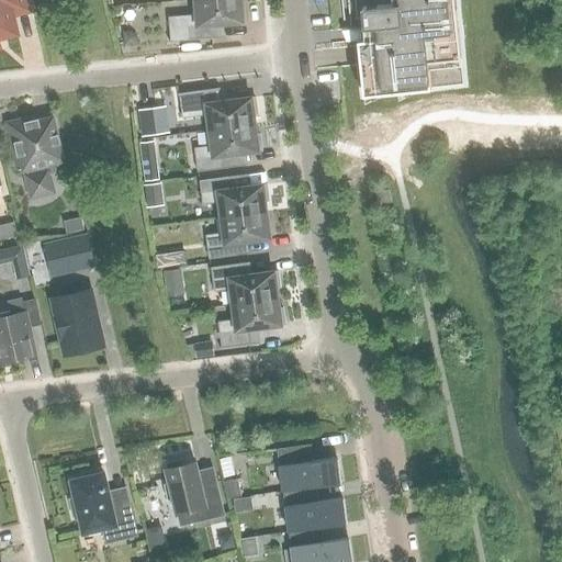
[(0,0),(0,37),(18,34),(13,14),(30,11),(26,0),(0,0)]
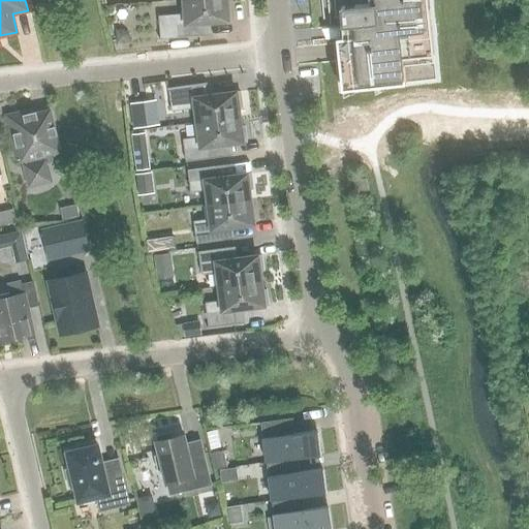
[(228,21),(226,0),(184,0),(186,13),(159,16),(160,38),(159,38),(159,39),(201,36),(201,35),(200,35),(199,23),(228,21)]
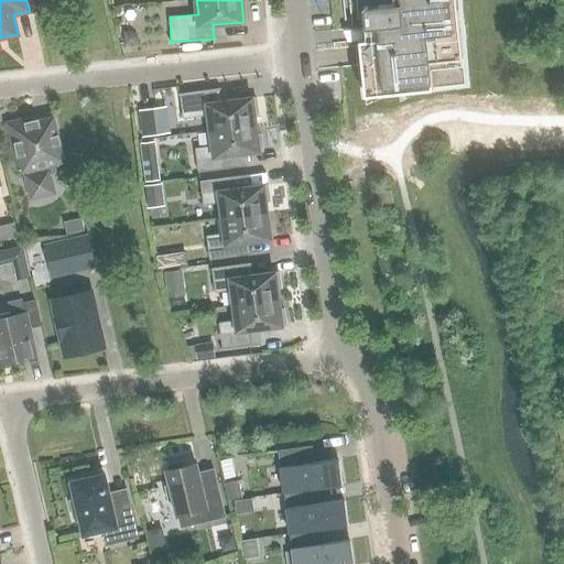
[(355,0),(357,20),(365,19),(367,40),(359,41),(360,46),(362,65),(366,96),(433,89),(466,86),(463,58),(456,0),(355,0)]
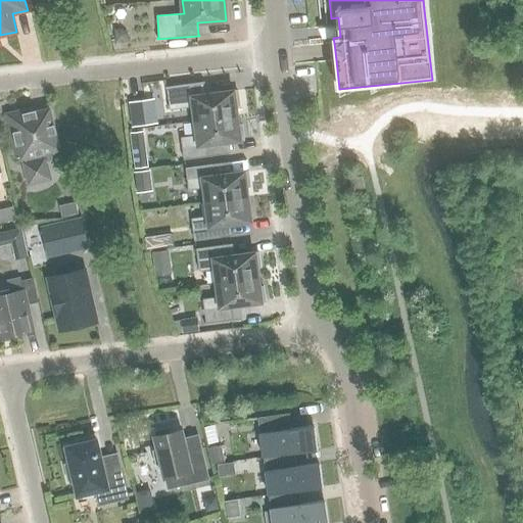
[(114,31),(115,44),(129,43),(128,35),(122,30),(114,31)]
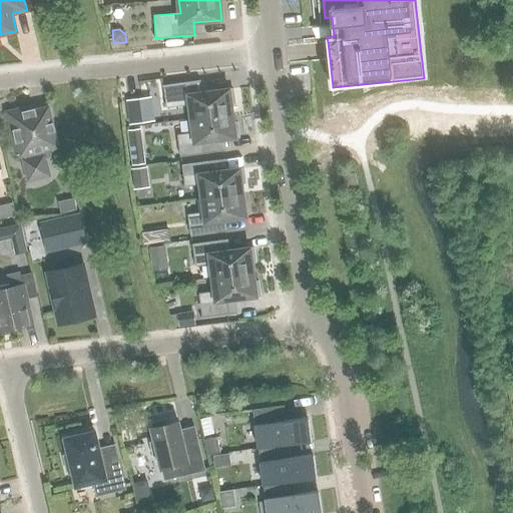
[(187,119),(232,114),(230,104),(234,103),(233,89),(201,93),(199,82),(200,82),(200,80),(162,86),(162,87),(163,87),(166,108),(190,105),(192,118),(187,119)]
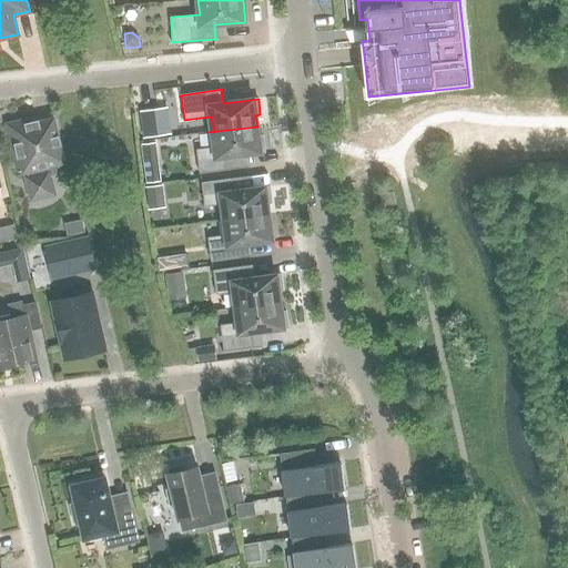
[(156,109),(141,111),(144,138),(160,135),(156,109)]
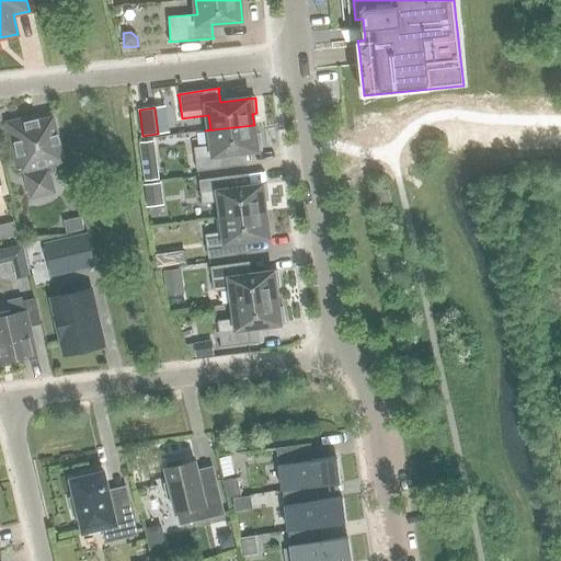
[(63,160),(52,118),(50,118),(50,119),(29,124),(27,119),(9,124),(19,169),(19,170),(27,168),(30,186),(34,186),(38,186),(42,184),(45,182),(47,179),(49,175),(48,173),(60,171),(59,170),(58,170),(57,161),(63,160)]
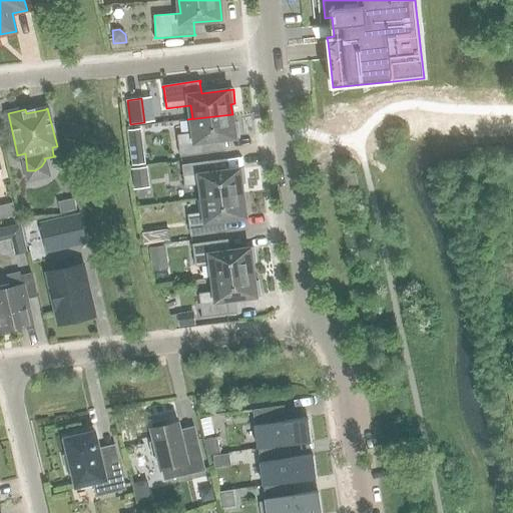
[(233,123),(232,114),(187,119),(189,133),(177,135),(180,157),(209,153),(207,141),(239,137),(237,123),(233,123)]
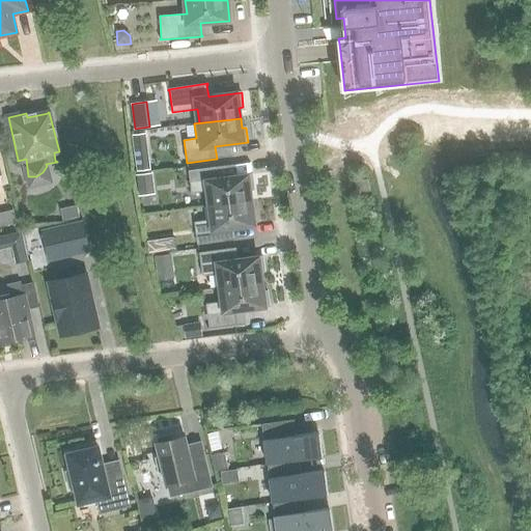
[(133,136),(138,171),(150,170),(145,134),(133,136)]
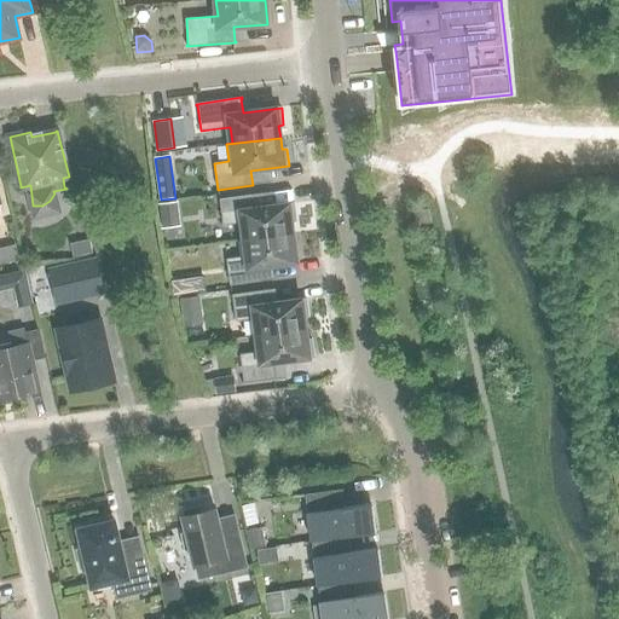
[(243,223),(244,239),(293,233),(291,221),(296,221),(294,203),(255,209),(254,195),(220,200),(224,225),(243,223)]
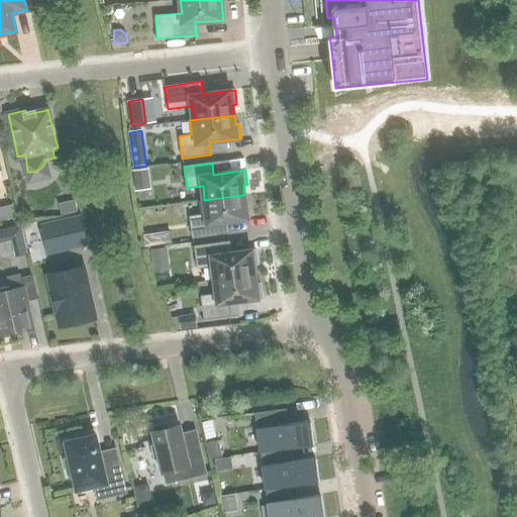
[(147,170),(133,172),(135,192),(150,190),(147,170)]
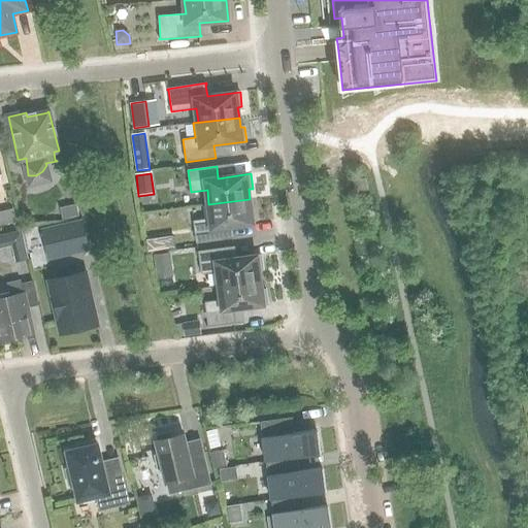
[(366,177),(354,180),(356,193),(368,190),(366,177)]
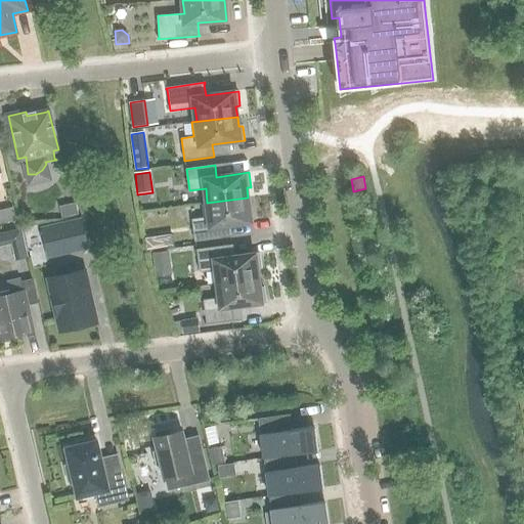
[(248,198),(207,203),(203,203),(204,218),(191,219),(194,242),(224,237),(222,225),(251,222),(248,198)]
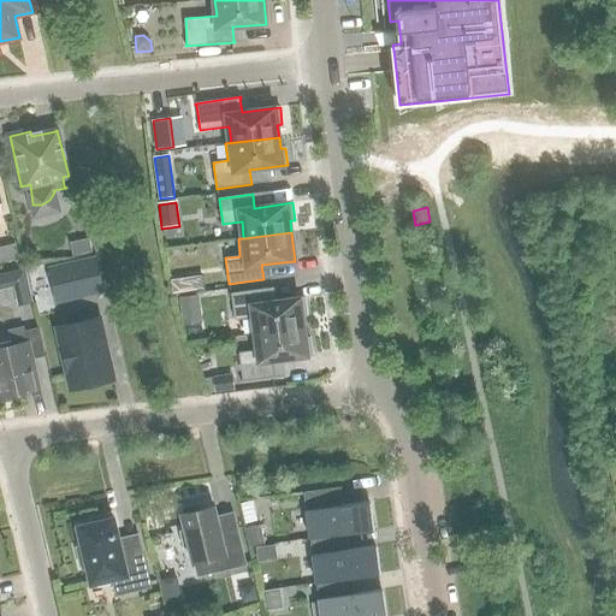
[(89,238),(75,241),(78,256),(93,253),(89,238)]
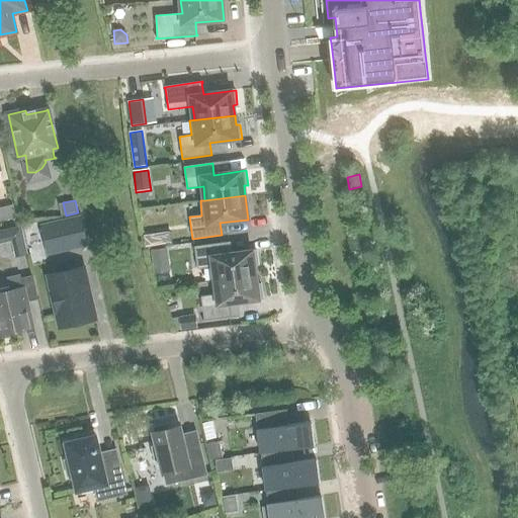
[(4,207),(7,221),(16,218),(13,204),(4,207)]
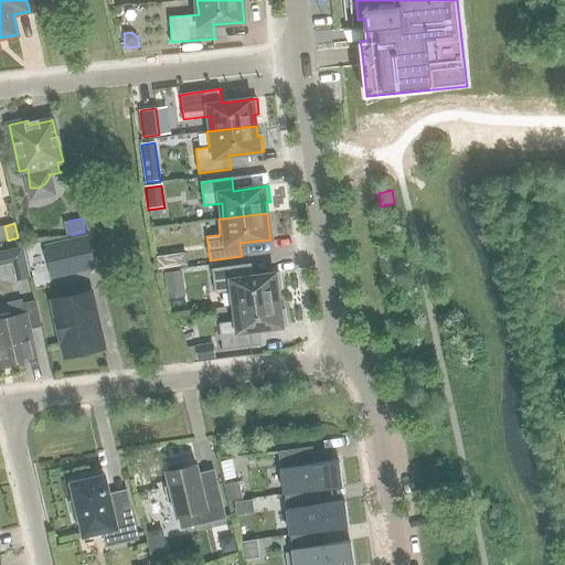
[(53,275),(94,266),(87,238),(48,247),(53,275)]
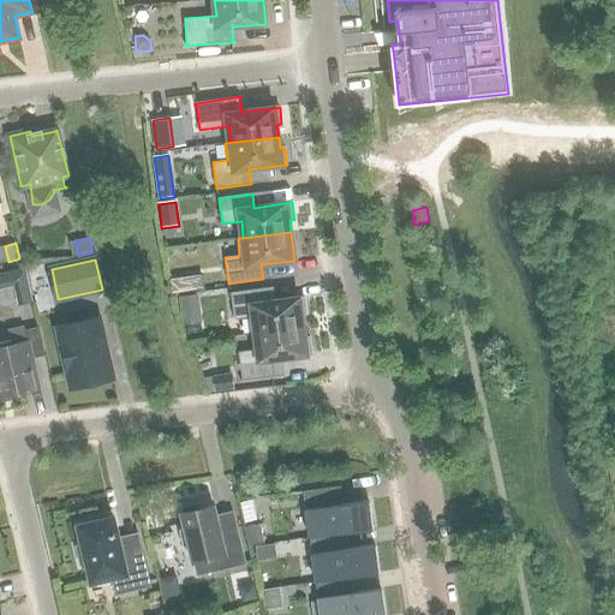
[(22,305),(33,303),(25,269),(0,275),(0,286),(17,282),(22,305)]
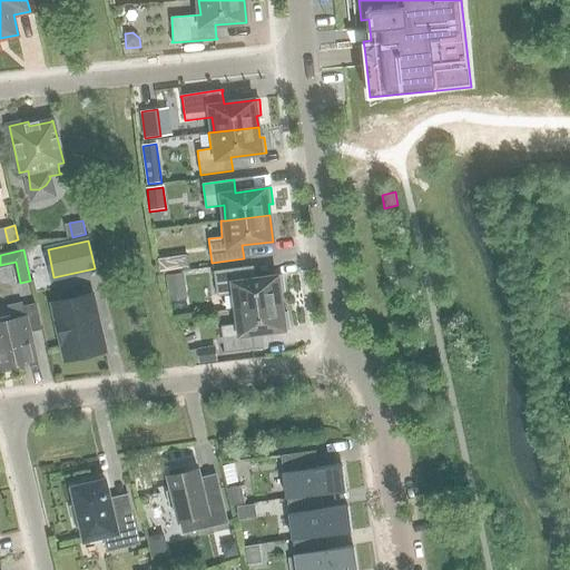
[(237,308),(282,303),(279,292),(284,292),(282,276),(246,281),(245,267),(214,272),(217,296),(235,293),(237,308)]
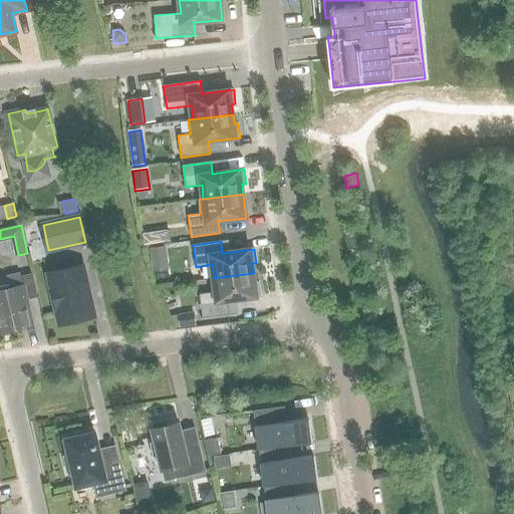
[(166,246),(150,248),(152,263),(168,261),(166,246)]
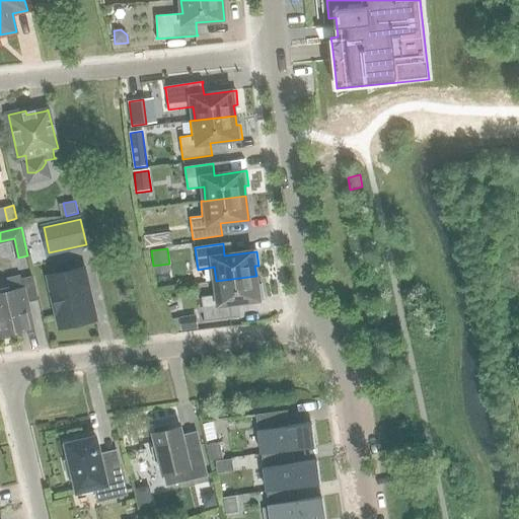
[(83,270),(50,277),(62,326),(94,319),(83,270)]
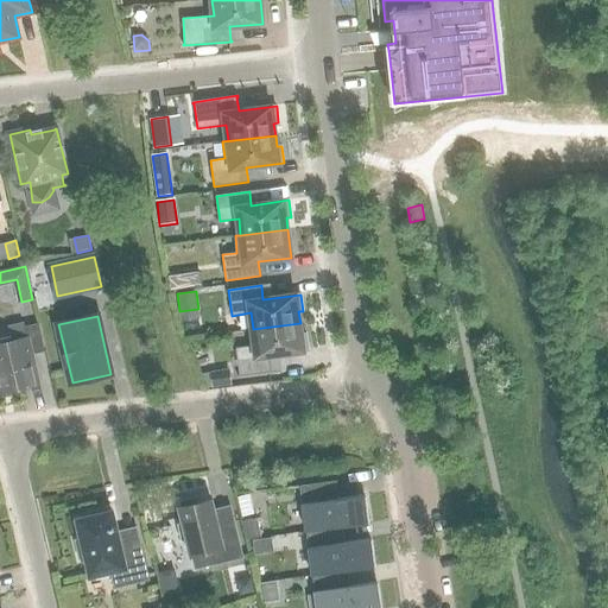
[(10,339),(0,341),(0,391),(0,392),(37,384),(31,355),(45,353),(38,324),(25,327),(24,322),(7,327),(10,339)]
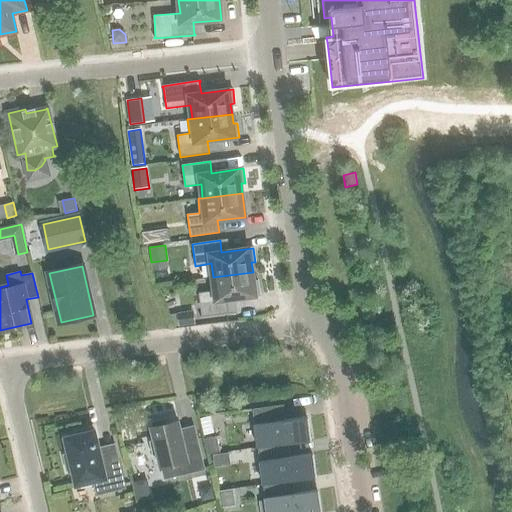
[(253,272),(213,277),(215,291),(199,293),(202,317),(201,317),(201,318),(231,314),(231,313),(230,313),(228,299),(260,295),(258,281),(254,282),(253,272)]
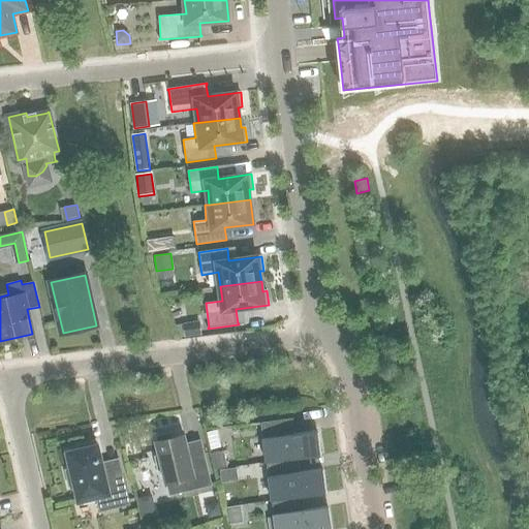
[(193,336),(191,322),(183,323),(183,324),(185,337),(193,336)]
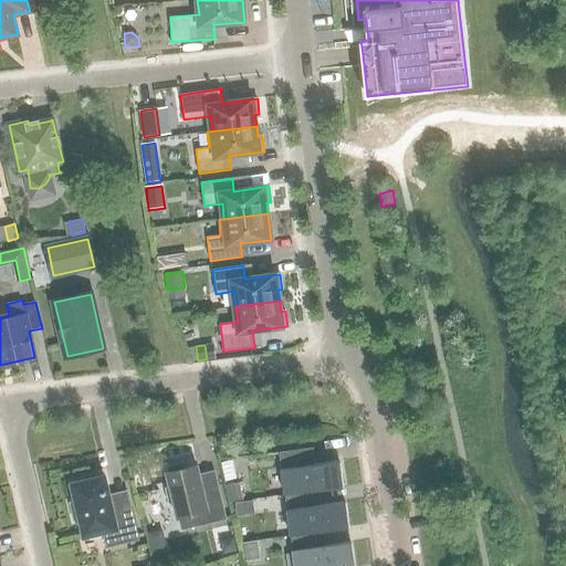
[(343,488),(339,461),(315,464),(313,448),(280,452),(285,494),(313,491),(343,488)]
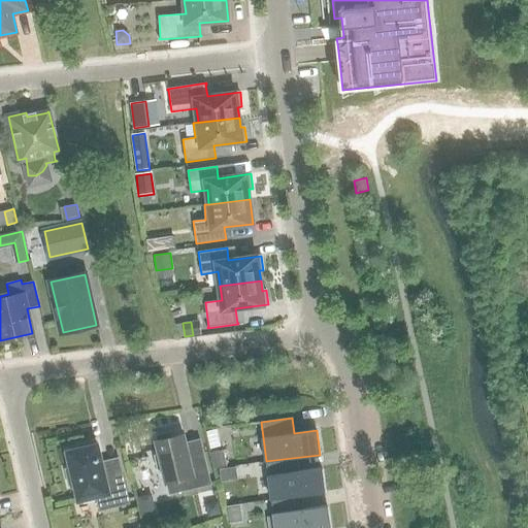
[(169,495),(211,485),(204,455),(190,458),(184,434),(172,437),(171,432),(157,435),(158,440),(156,440),(159,454),(155,455),(158,470),(163,469),(169,495)]
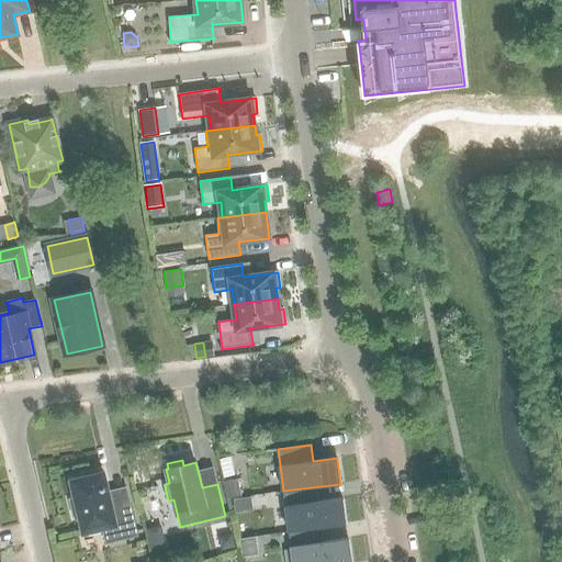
[(107,543),(137,536),(130,504),(112,508),(104,473),(100,474),(100,471),(83,475),(85,478),(71,481),(76,498),(69,499),(74,517),(80,516),(85,532),(102,528),(107,543)]
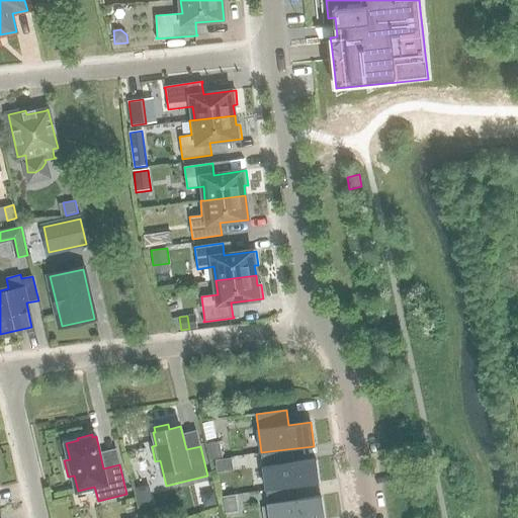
[(223,457),(219,442),(206,444),(209,460),(223,457)]
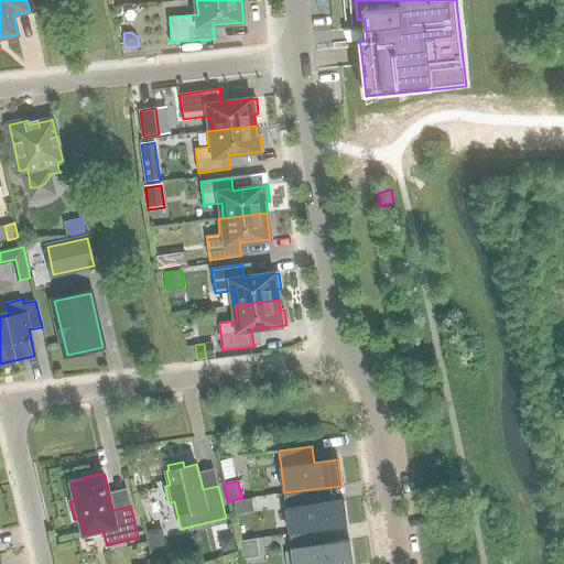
[(314,503),(312,489),(284,492),(290,533),(317,530),(347,525),(344,500),(314,503)]
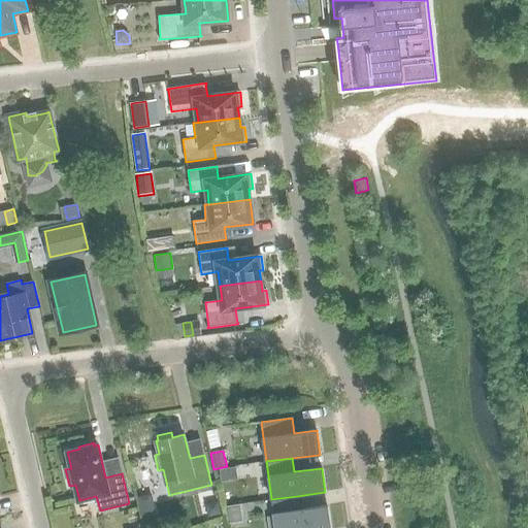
[(221,483),(229,482),(228,468),(220,469),(221,483)]
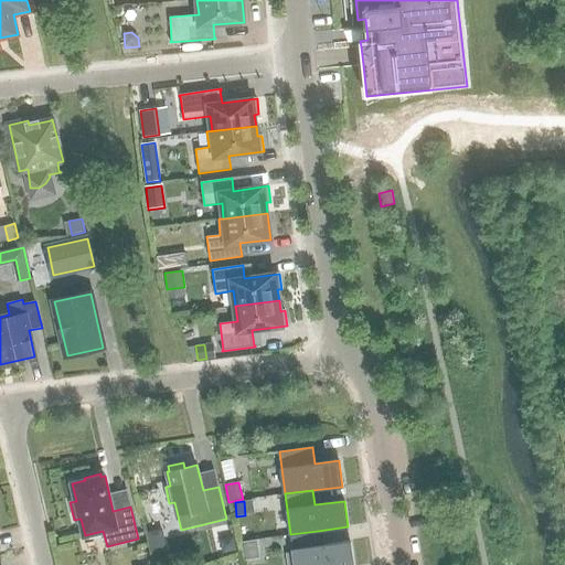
[(320,545),(318,531),(290,534),(295,564),(353,564),(350,541),(320,545)]
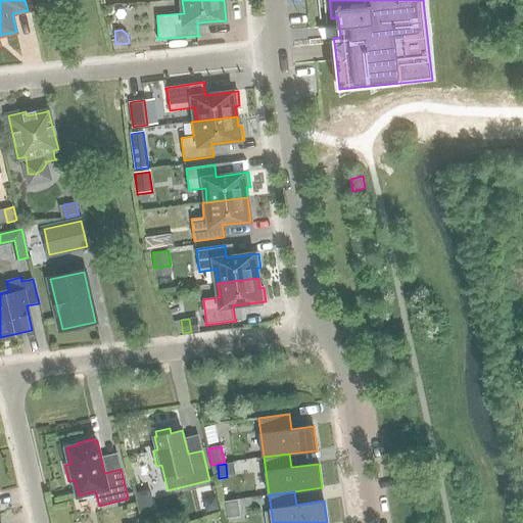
[(216,496),(203,500),(206,513),(219,510),(216,496)]
